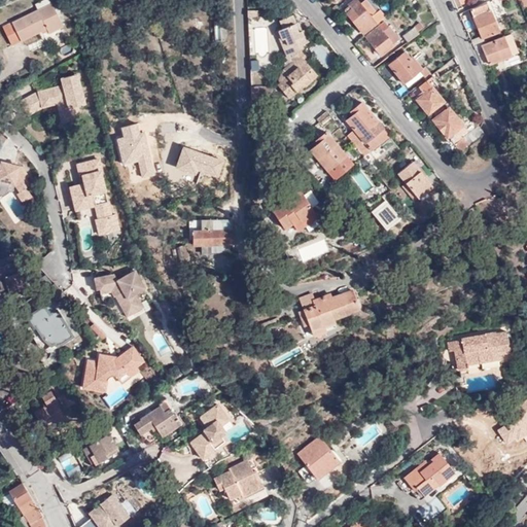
[(385,14),(380,8),(376,11),(366,0),(363,0),(360,2),(357,0),(352,0),(349,3),(349,4),(345,7),(345,9),(358,26),(359,26),(363,32),(385,14)]
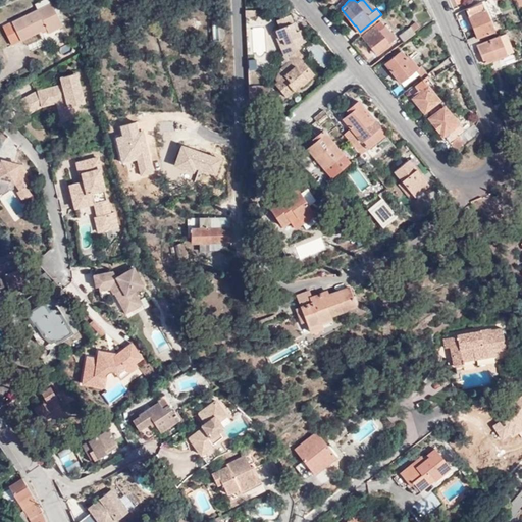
[(521,0),(496,0),(497,1),(500,0),(513,0),(517,8),(521,6),(521,0)]
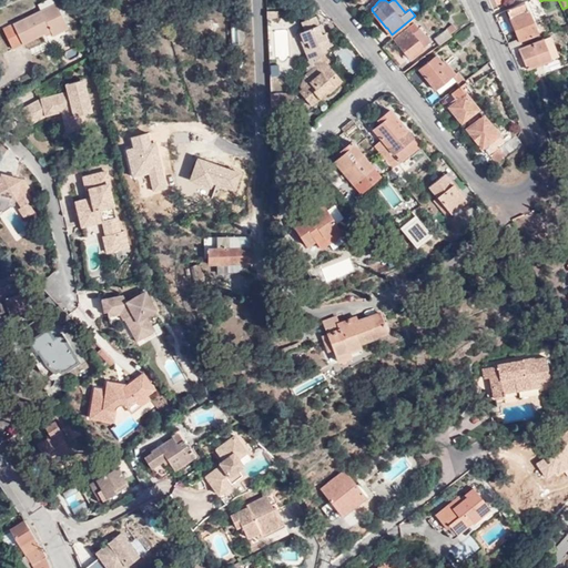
[(524,1),(506,9),(519,40),(537,33),(524,1)]
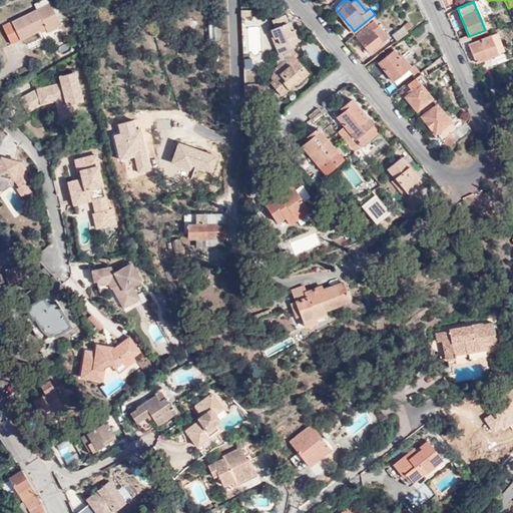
[(62,24),(51,2),(2,27),(10,44),(47,27),(49,31),(62,24)]
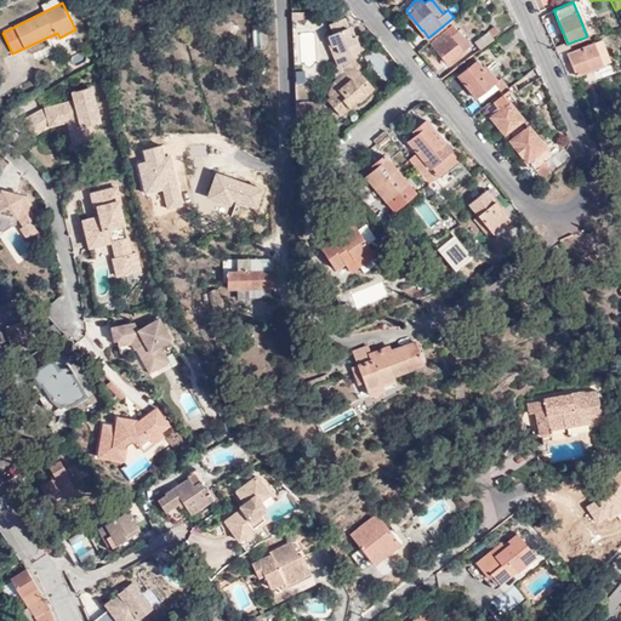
[(354,57),(358,55),(355,50),(364,46),(359,32),(357,33),(352,22),(348,23),(346,16),(331,22),(335,29),(329,33),(334,43),(335,41),(340,50),(337,51),(342,62),(343,61),(345,66),(354,57)]
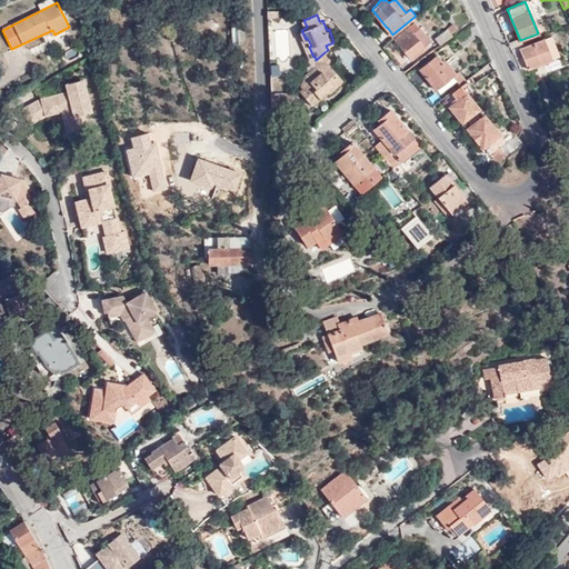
[(413,21),(396,36),(393,38),(410,58),(423,48),(422,47),(429,41),(413,21)]
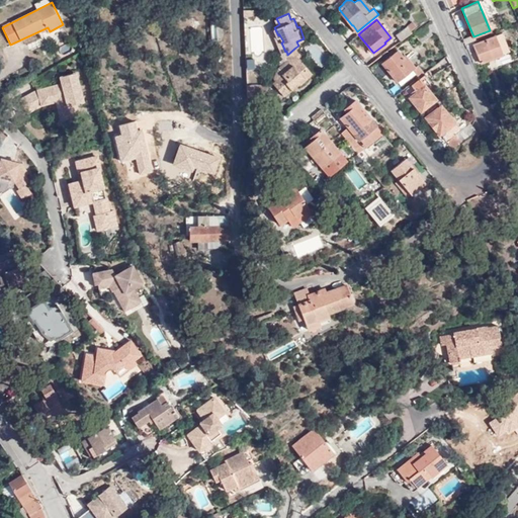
[(401,40),(413,31),(412,30),(418,25),(413,19),(395,33),(401,40)]
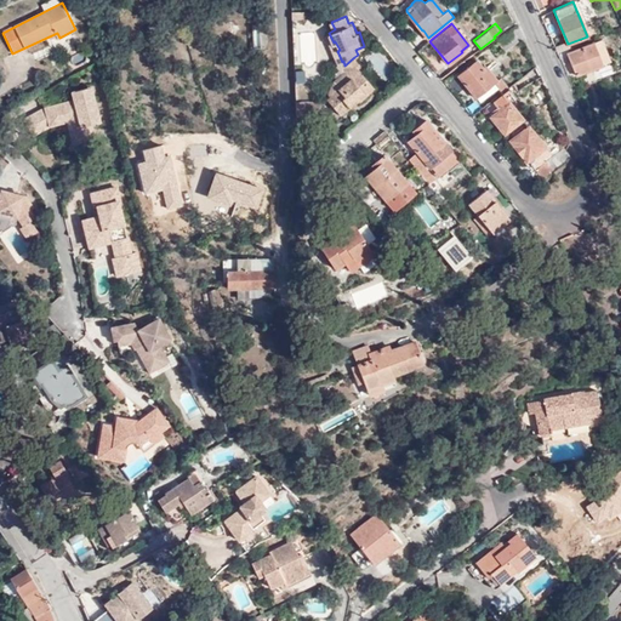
[(512,30),(497,41),(505,52),(519,41),(512,30)]
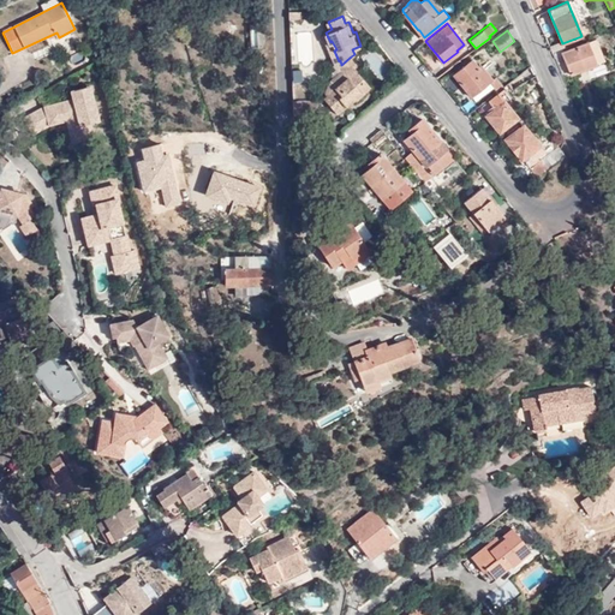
[(587,42),(595,60),(601,57),(593,40),(587,42)]
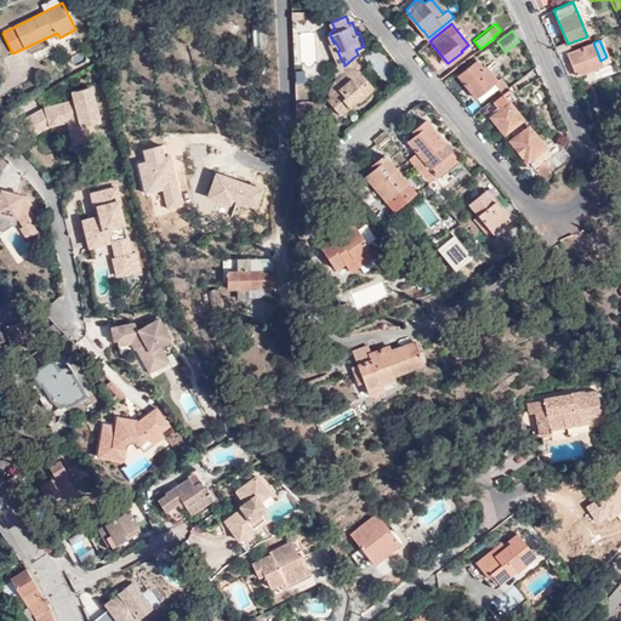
[(335,41),(334,43),(331,44),(339,63),(342,62),(337,51),(340,50),(335,41)]
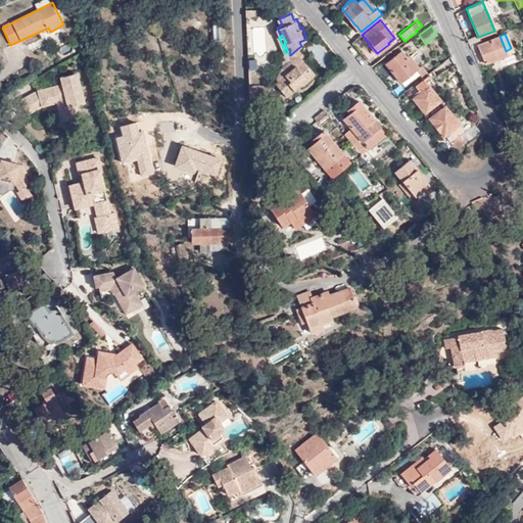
[(481,52),(486,63),(507,54),(506,51),(500,36),(478,44),(481,52)]
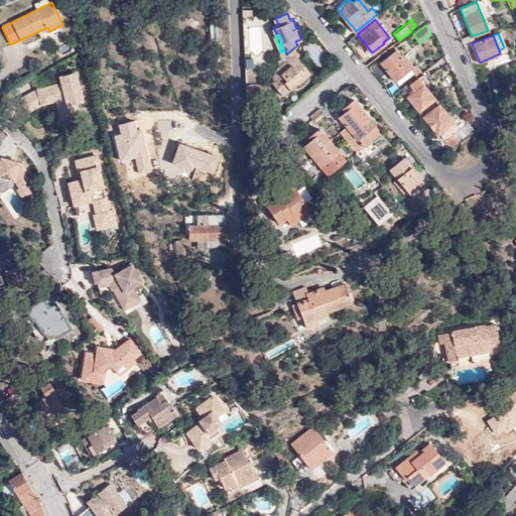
[(302,57),(294,47),(286,54),(284,56),(287,59),(299,75),(303,80),(310,75),(299,60),(302,57)]
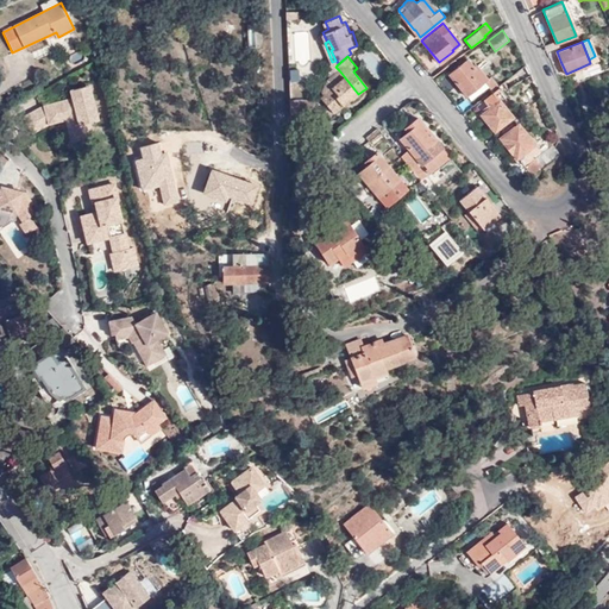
[(468,95),(484,81),(489,77),(476,63),(472,66),(468,60),(450,75),(468,95)]
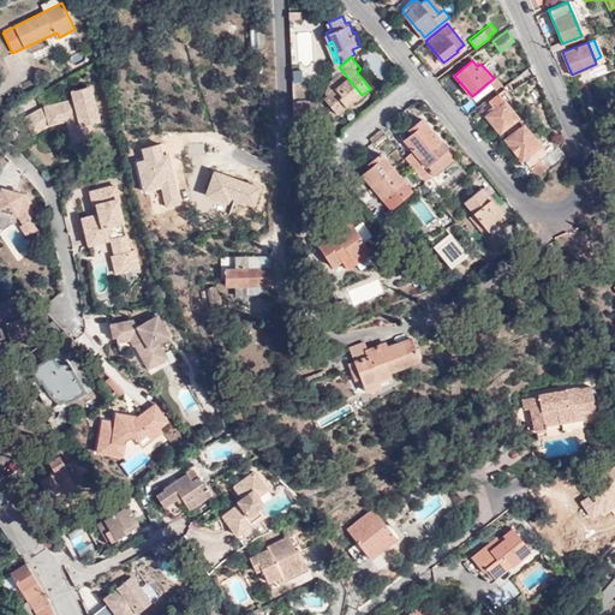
[(556,64),(562,78),(572,75),(566,61),(556,64)]
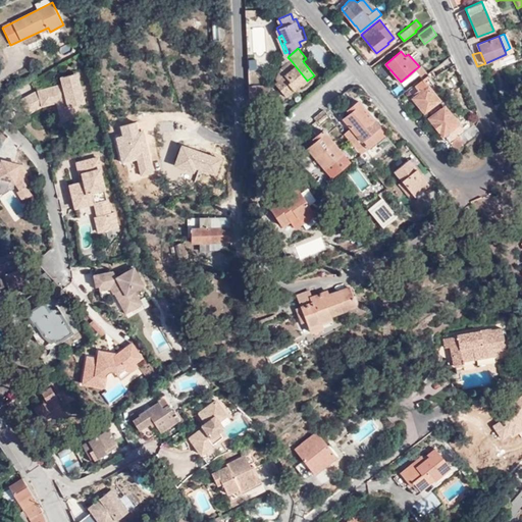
[(455,64),(450,54),(431,70),(436,77),(455,64)]
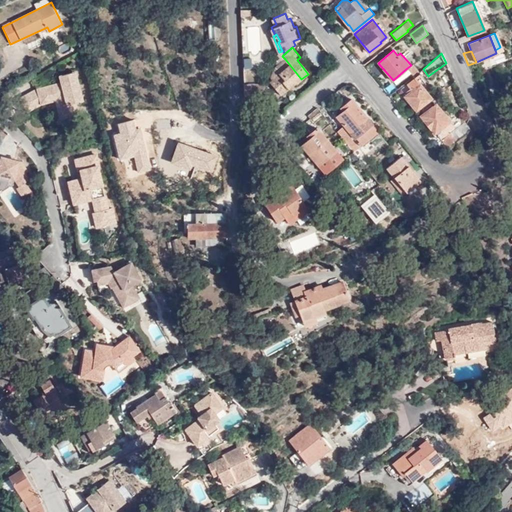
[(323,67),(327,73),(334,67),(335,59),(334,58),(323,67)]
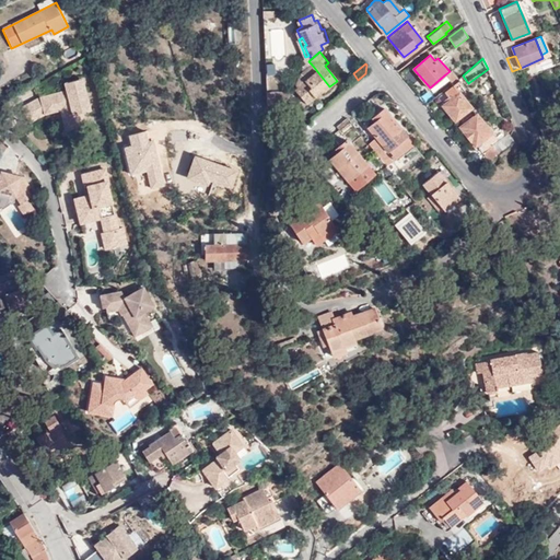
[(325,81),(312,65),(303,71),(300,77),(299,79),(296,85),(299,89),(296,92),(307,105),(316,97),(312,93),(325,81)]
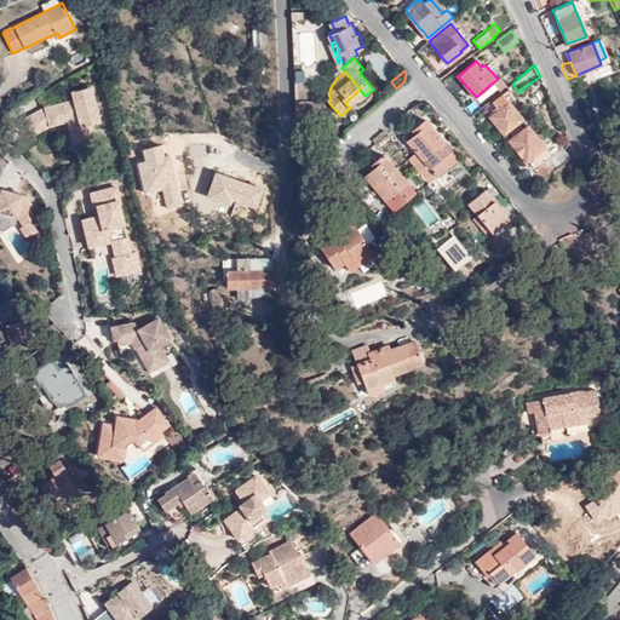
[(493,82),(501,92),(507,86),(500,78),(498,79),(493,82)]
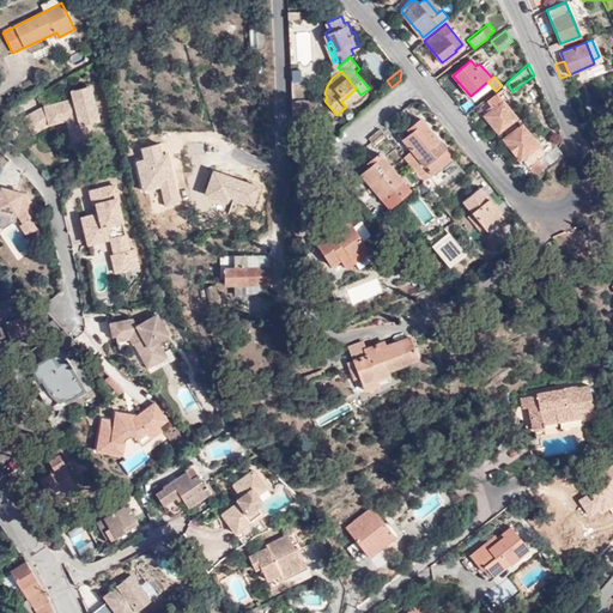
[(507,83),(502,85),(504,87),(509,92),(513,91),(507,83)]
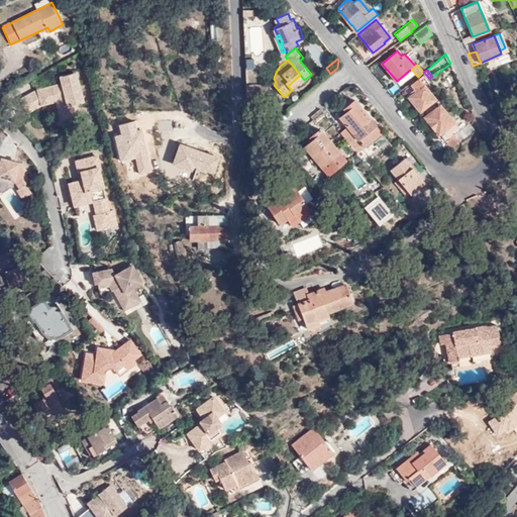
[(57,96),(58,99),(63,118),(80,114),(77,102),(84,100),(76,71),(61,75),(63,82),(46,86),(49,98),(57,96)]
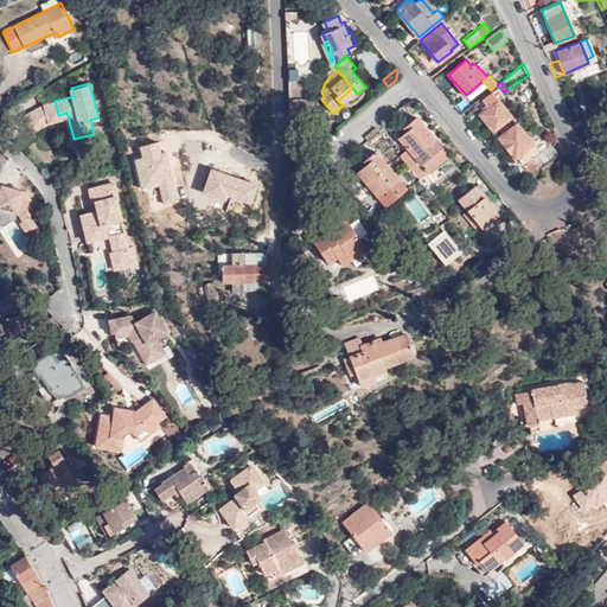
[(504,91),(499,87),(483,100),(489,107),(481,113),(496,129),(511,116),(496,98),(504,91)]
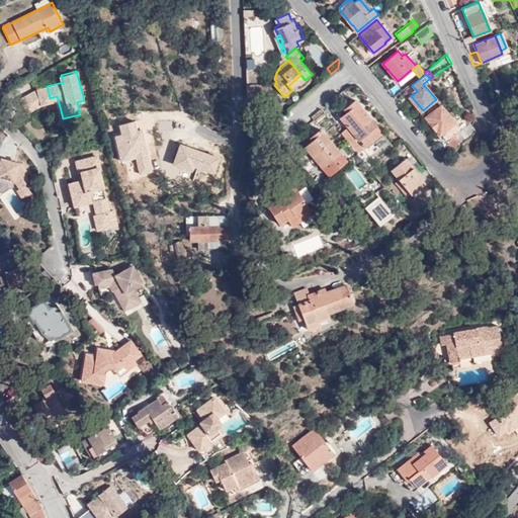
[(292,90),(305,80),(300,75),(288,86),(292,90)]
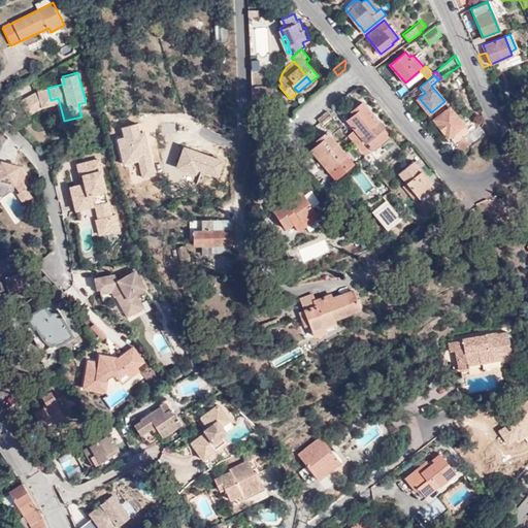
[(44,105),(59,101),(58,98),(51,100),(47,88),(40,90),(44,105)]
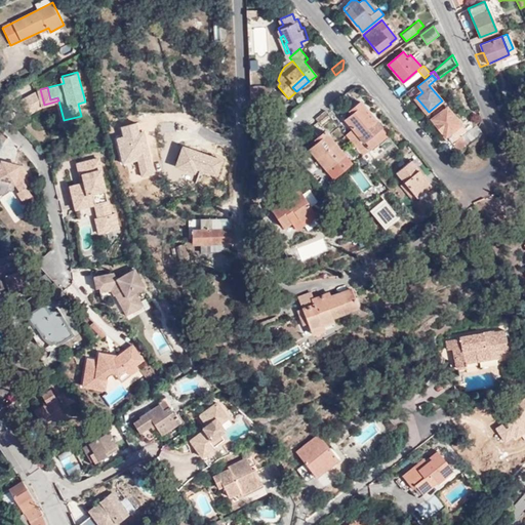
[(271,87),(249,87),(249,101),(264,101),(271,87)]
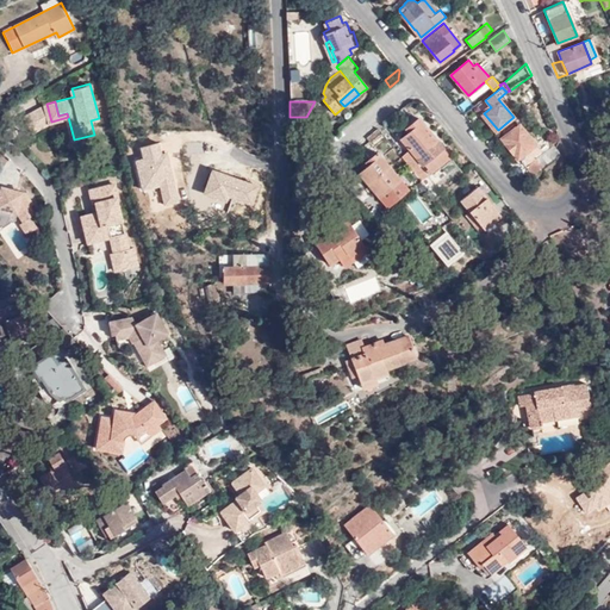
[(33,131),(51,122),(47,104),(25,114),(33,131)]
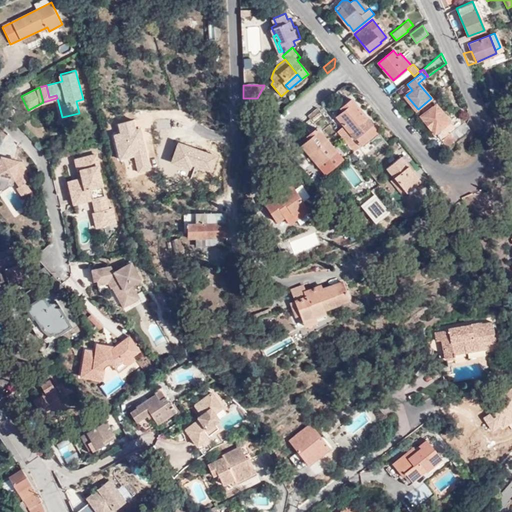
[(362,144),(379,130),(352,97),(342,106),(345,110),(338,115),(362,144)]
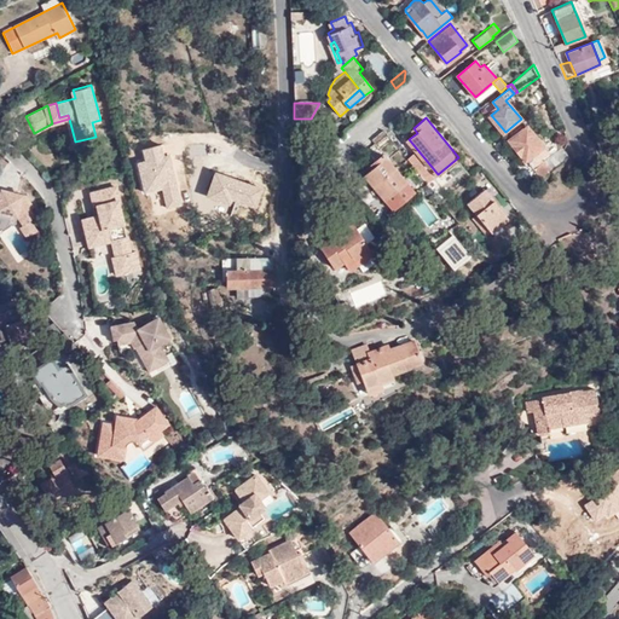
[(526,160),(528,158),(543,145),(527,125),(509,139),(526,160)]
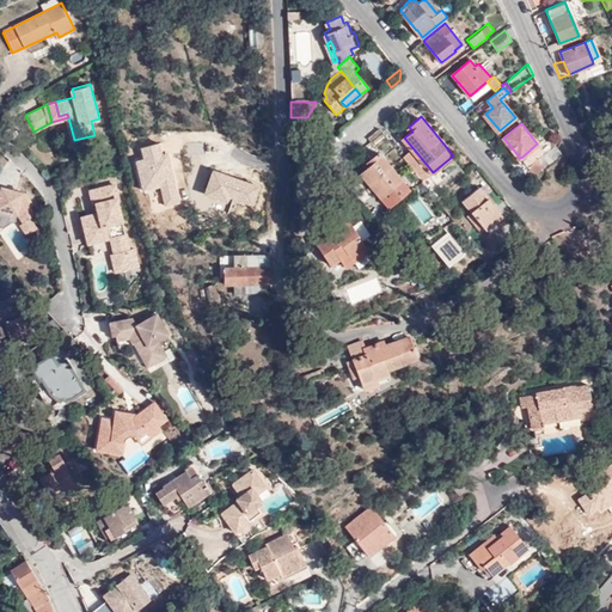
[(144,161),(136,164),(144,194),(161,189),(165,207),(182,203),(169,153),(164,154),(160,142),(140,148),(144,161)]
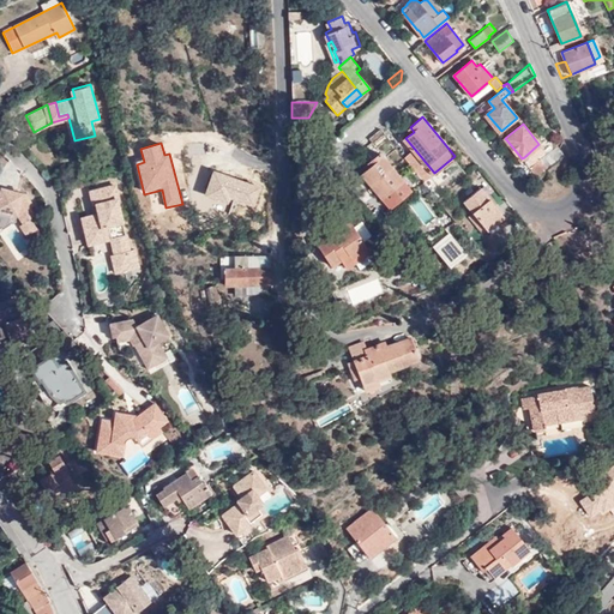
[(524,157),(533,167),(541,160),(539,156),(545,151),(539,144),(524,157)]
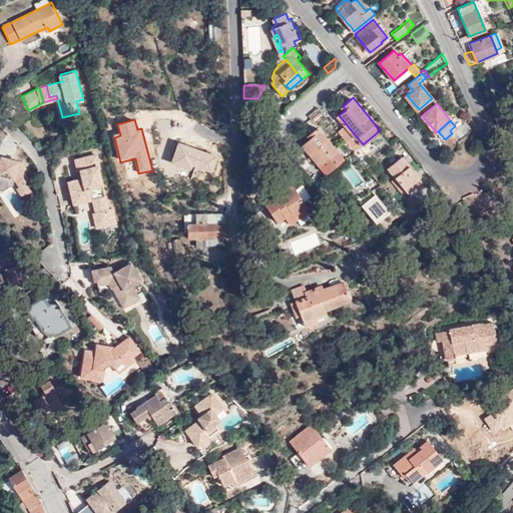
[(443,140),(450,148),(473,129),(466,121),(452,133),(445,139),(443,140)]
